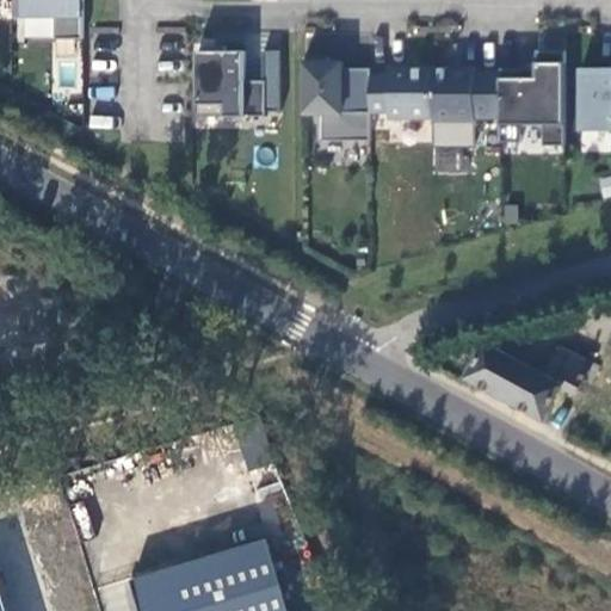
[(17,0),(6,0),(6,17),(18,17),(17,0)]
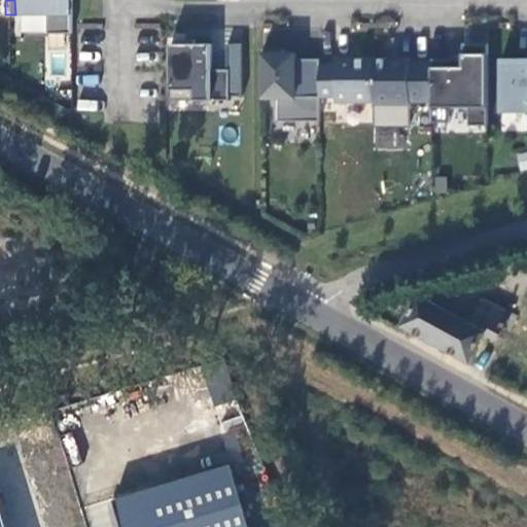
[(14,0),(15,14),(42,14),(42,33),(67,33),(66,0),(14,0)]
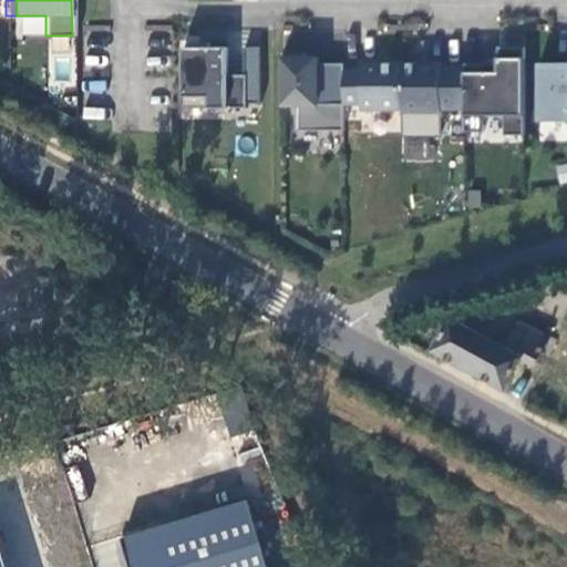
[(222,47),(178,45),(178,96),(203,95),(204,106),(240,107),(241,74),(223,74),(222,47)]
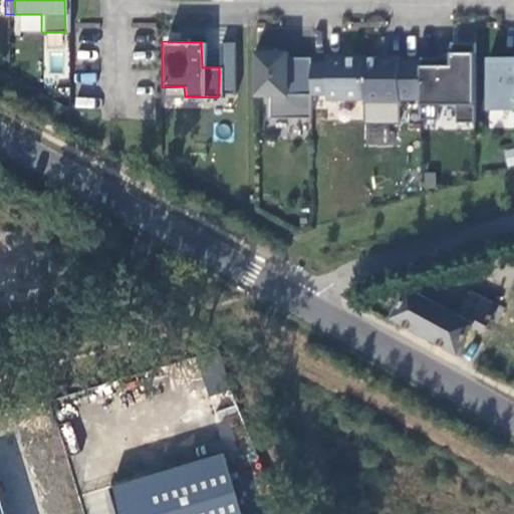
[(470,121),(470,41),(446,41),(446,64),(437,64),(437,56),(416,56),(416,118),(433,117),(433,103),(452,103),(452,121),(470,121)]
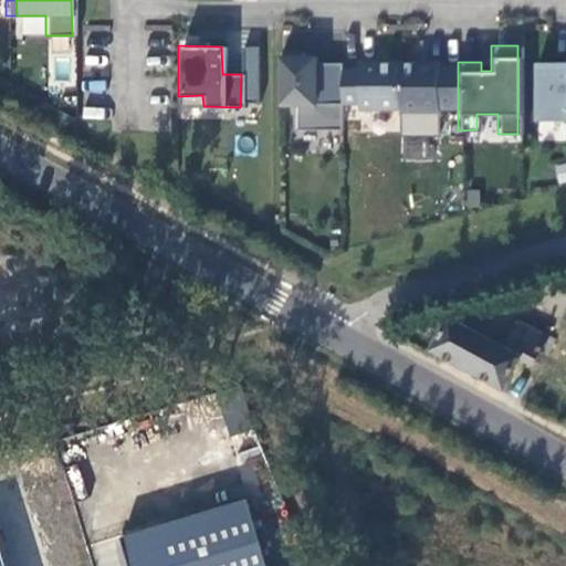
[(300,51),(276,52),(276,104),(293,104),(293,128),(338,129),(338,103),(338,70),(338,62),(299,62),(300,51)]
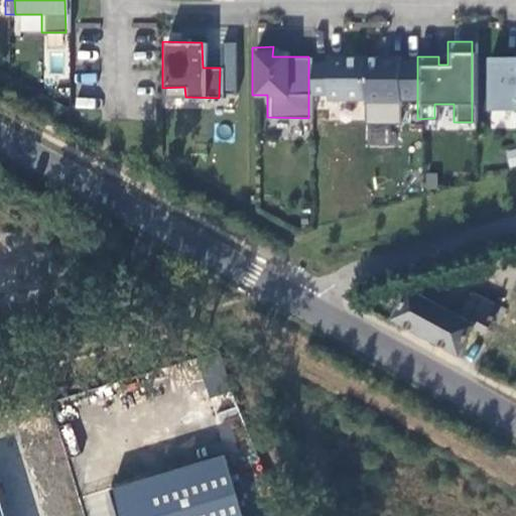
[(515,55),(512,56),(512,62),(502,62),(502,56),(485,56),(485,109),(515,109),(515,55)]
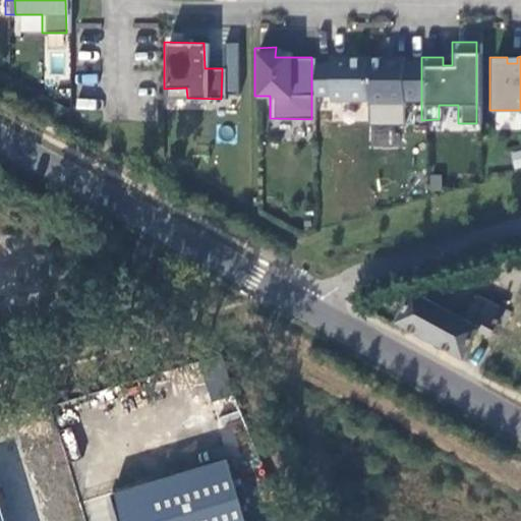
[(400,61),(400,57),(364,58),(364,102),(400,102),(400,100),(415,100),(415,61),(400,61)]
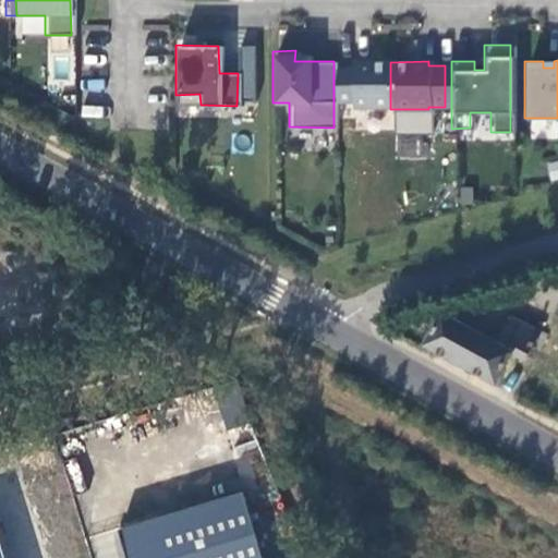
[(390,107),(390,62),(350,62),(350,68),(334,69),(334,101),(350,101),(351,107),(390,107)]
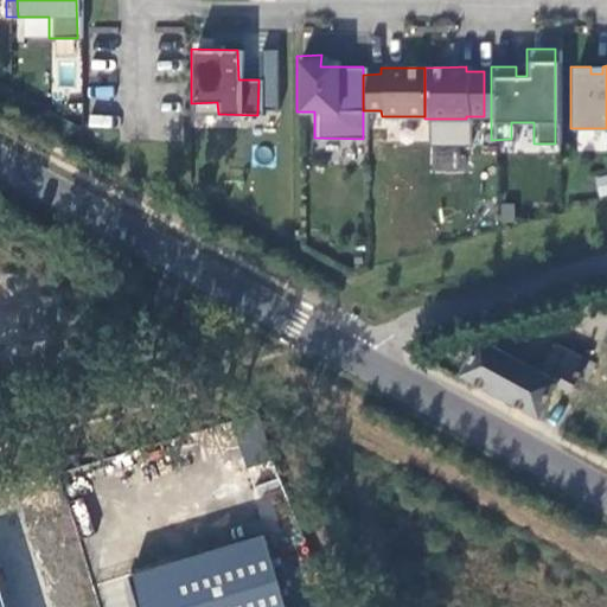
[(598,196),(606,193),(606,174),(594,177),(598,196)]
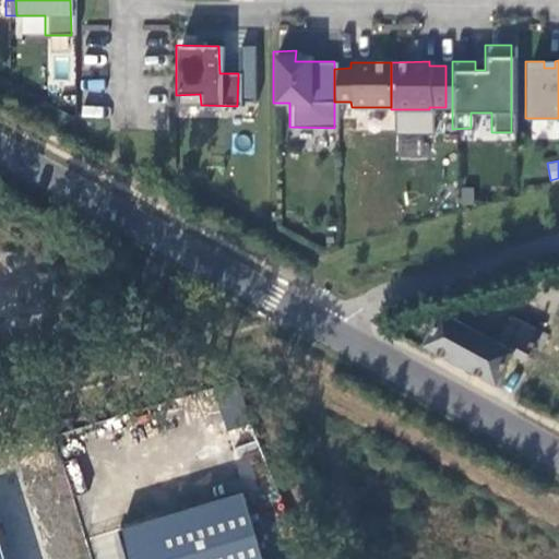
[(525,360),(543,334),(515,319),(514,320),(502,343),(447,311),(429,345),(499,384),(513,355),(525,360)]
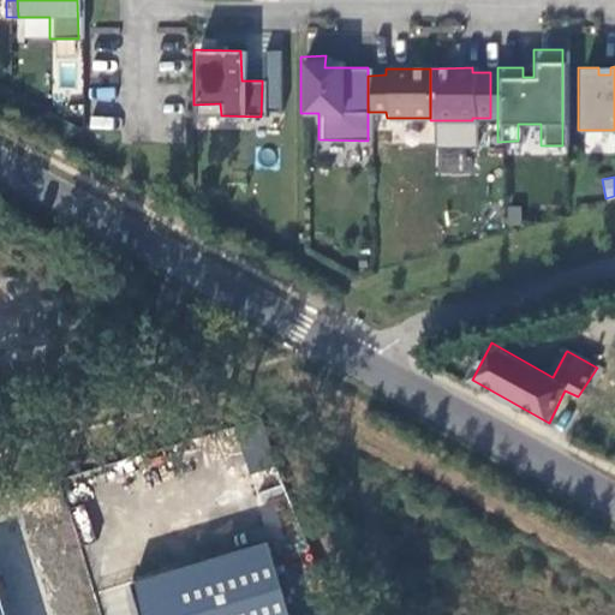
[(293,614),(273,542),(133,584),(143,614),(293,614)]
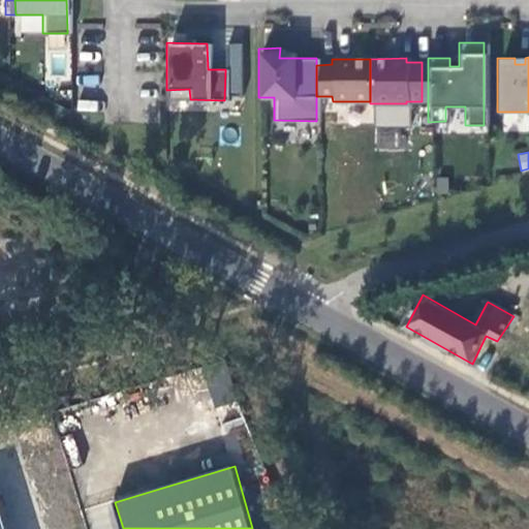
[(0,528),(9,528),(0,498),(0,528)]
